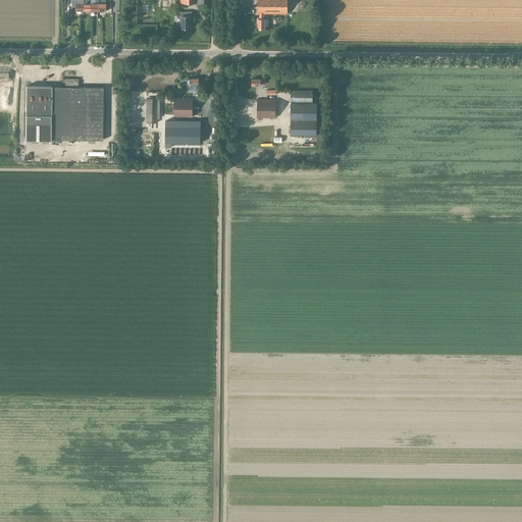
[(83,11),(83,0),(71,0),(71,7),(75,7),(75,11),(83,11)]
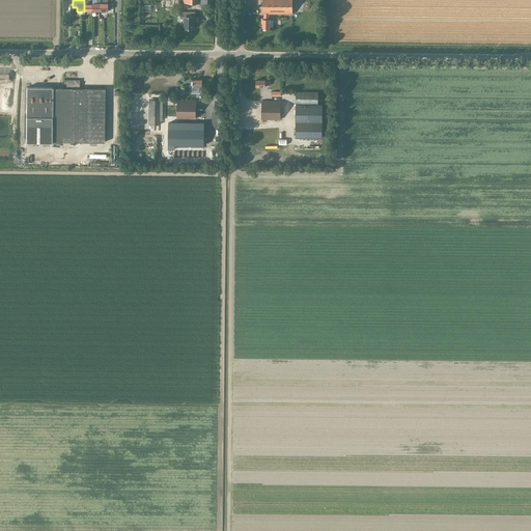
[(103,0),(103,3),(100,3),(100,0),(99,0),(100,11),(107,11),(107,8),(112,8),(112,3),(107,3),(107,0),(103,0)]
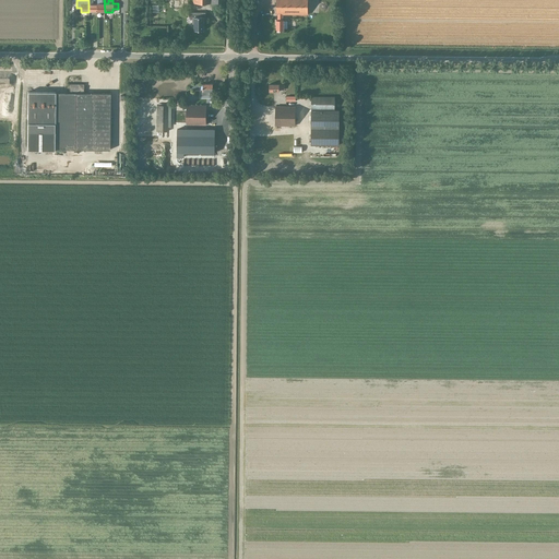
[(308,14),(307,0),(276,0),(276,14),(277,14),(277,20),(276,20),(276,30),(284,30),(284,20),(283,20),(283,14),(308,14)]
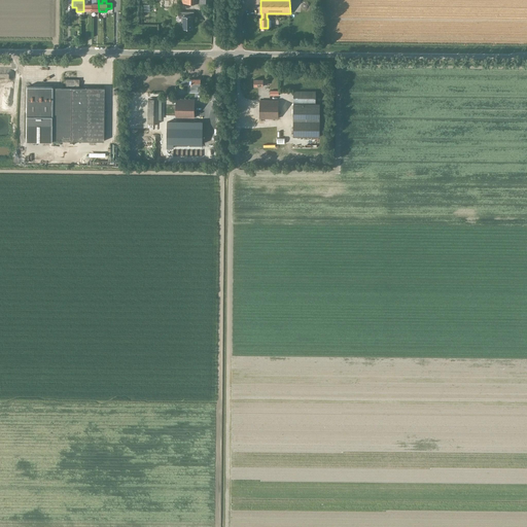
[(194,16),(194,12),(178,11),(178,15),(181,15),(181,16),(181,22),(183,22),(183,28),(191,29),(192,16),(194,16)]
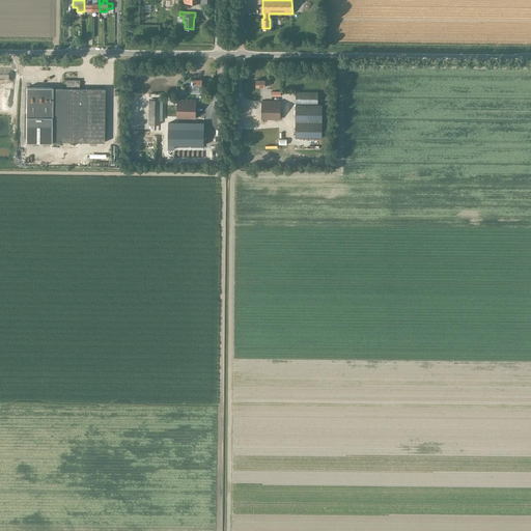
[(52,142),(105,142),(105,88),(80,88),(80,80),(66,80),(66,88),(53,88),(53,87),(26,87),(26,142),(52,142)]
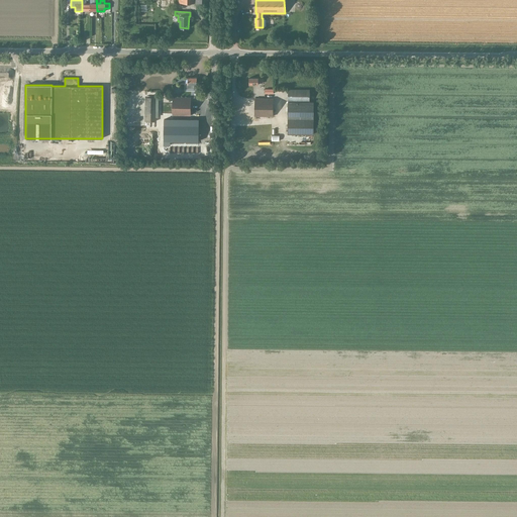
[(188,78),(185,78),(185,82),(188,83),(188,88),(194,88),(194,84),(197,84),(197,78),(188,78)]
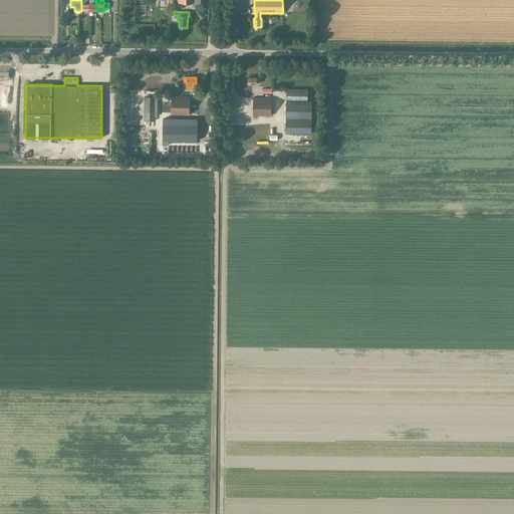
[(286,122),(311,123),(312,101),(308,101),(308,88),(286,88),(286,122)]
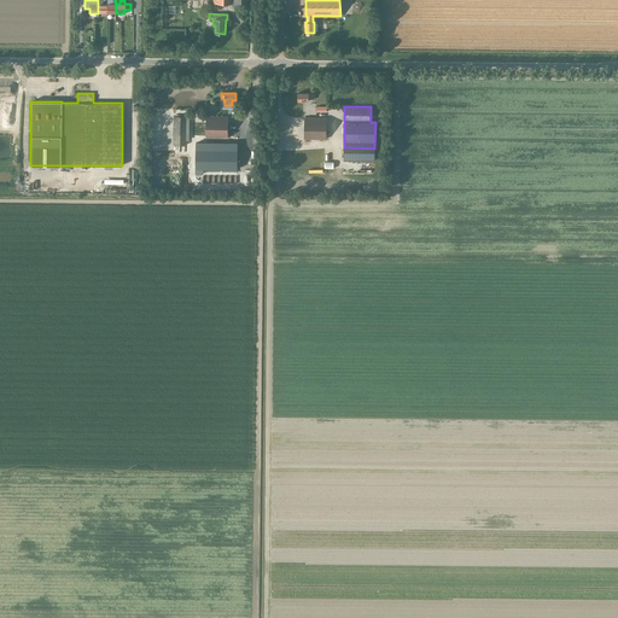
[(186,146),(186,116),(174,116),(173,146),(186,146)]
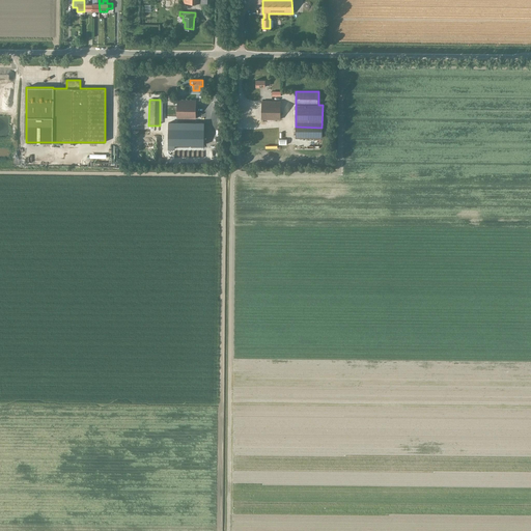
[(196,118),(196,100),(177,100),(177,118),(196,118)]
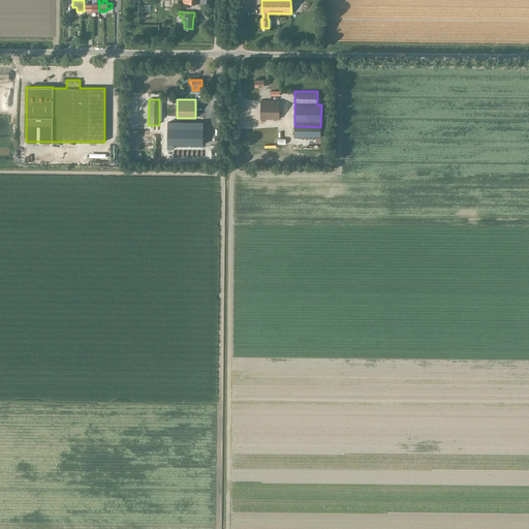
[(279,119),(279,100),(260,100),(260,119),(279,119)]
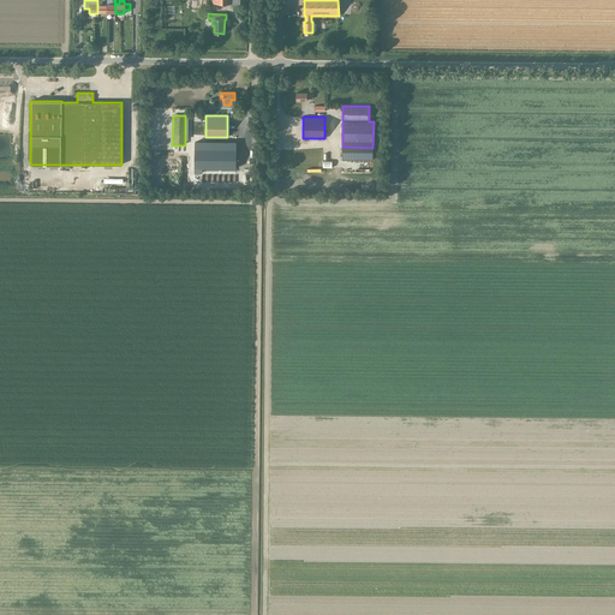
[(195,142),(195,172),(202,172),(202,167),(236,168),(237,142),(195,142)]
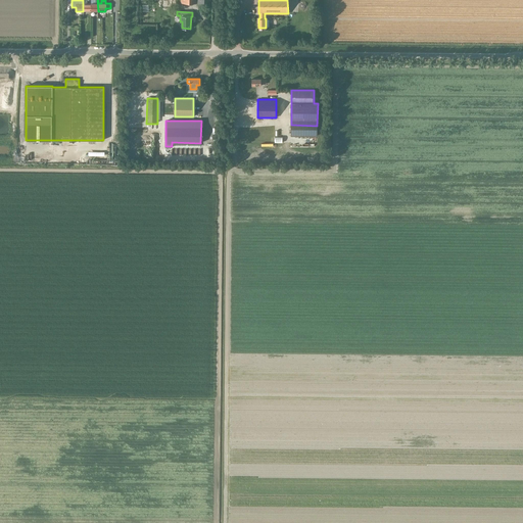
[(317,136),(317,126),(291,125),(291,136),(317,136)]
